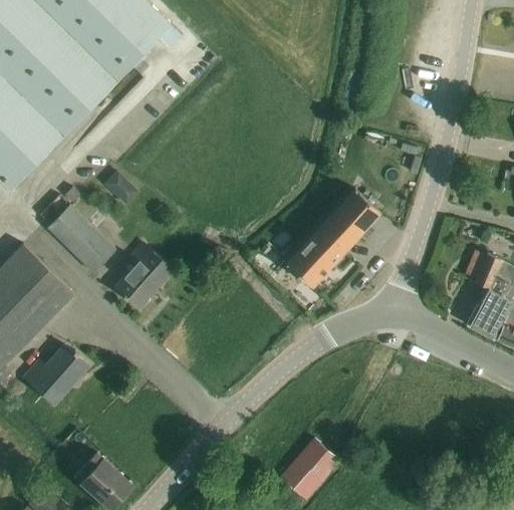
[(0,0),(0,183),(10,193),(171,27),(143,0),(0,0)]
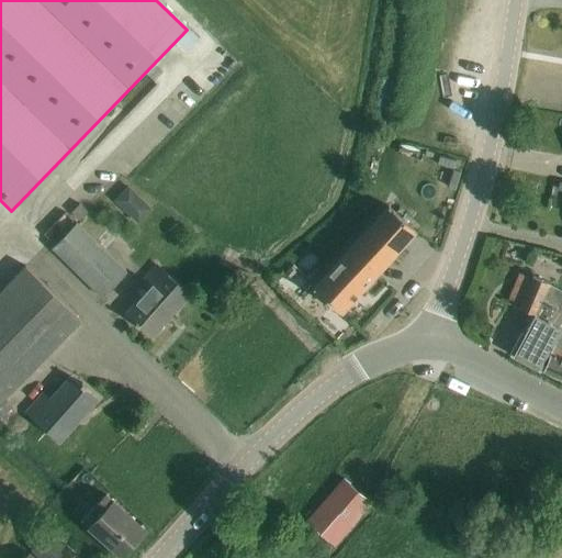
[(125,189),(135,208),(161,193),(152,175),(125,189)]
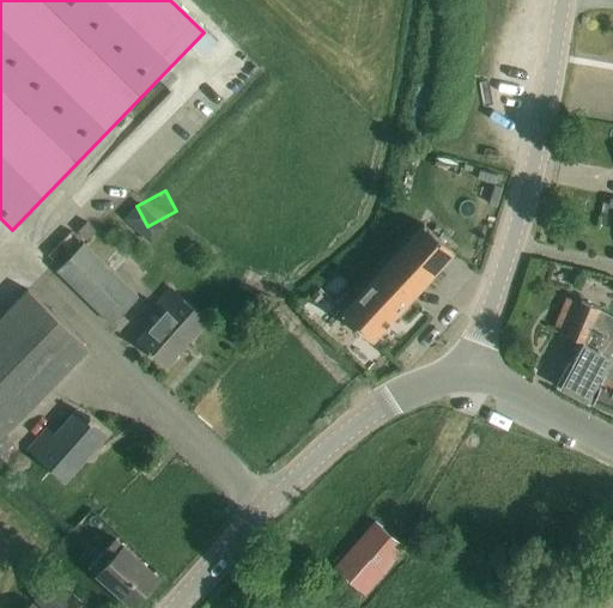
[(86,243),(95,235),(86,226),(77,235),(86,243)]
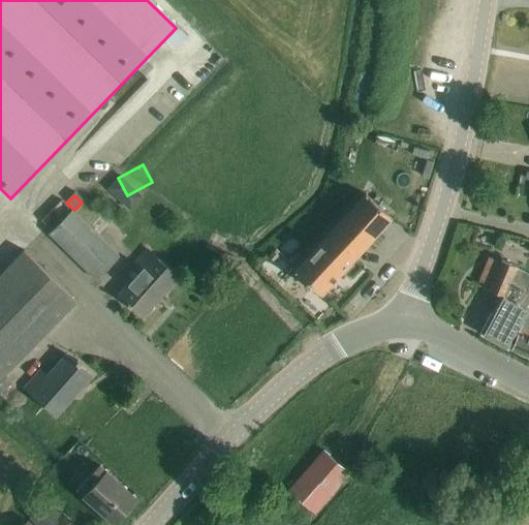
[(320,299),(392,221),(365,196),(308,259),(294,275),(320,299)]
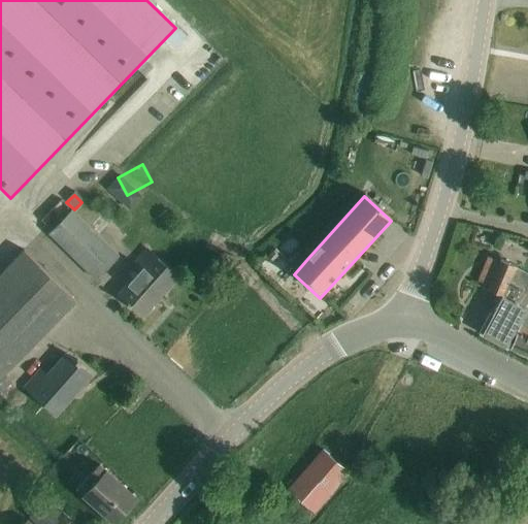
[(95,283),(119,259),(71,213),(48,236),(95,283)]
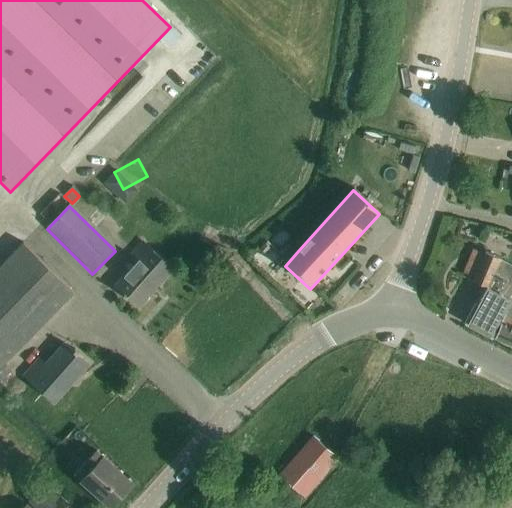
[(0,382),(0,383),(11,372),(3,365),(73,294),(23,245),(0,267),(0,382)]
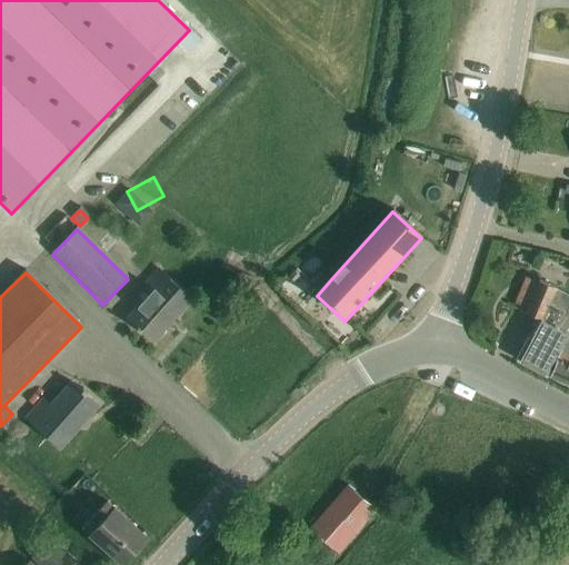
[(153,343),(190,301),(157,273),(141,290),(149,297),(128,320),(153,343)]
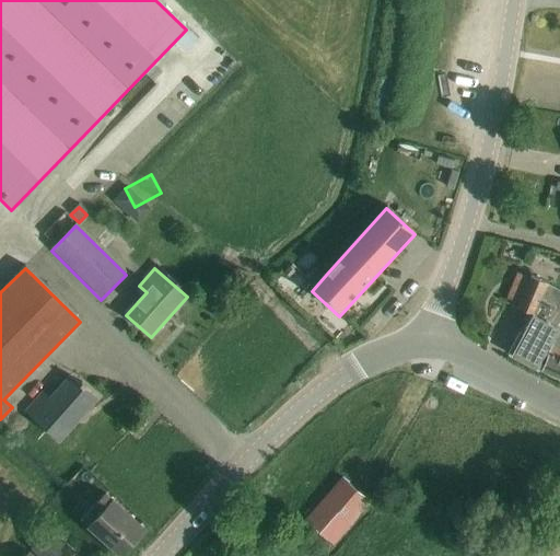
[(538,372),(559,331),(559,291),(549,287),(529,278),(516,310),(532,316),(521,336),(518,335),(508,356),(537,372),(538,372)]
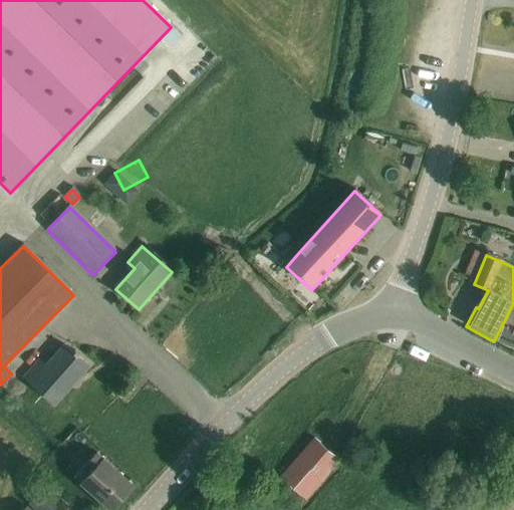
[(513,303),(494,341),(513,349),(513,303)]
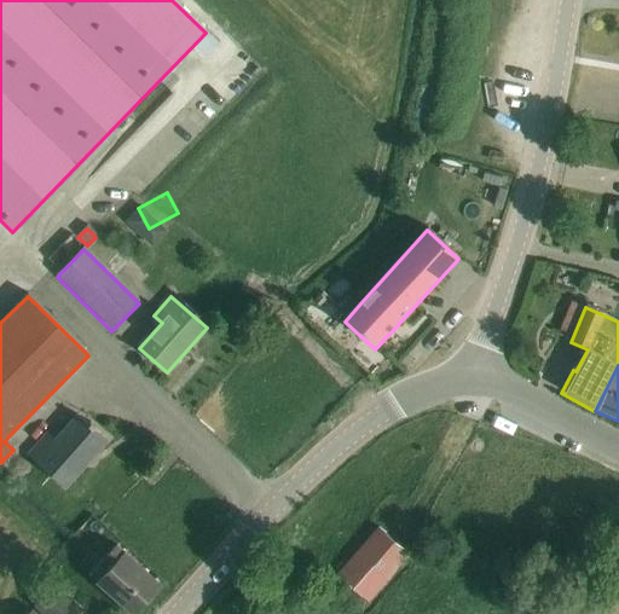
[(64,488),(105,442),(77,418),(55,444),(47,436),(29,457),(64,488)]
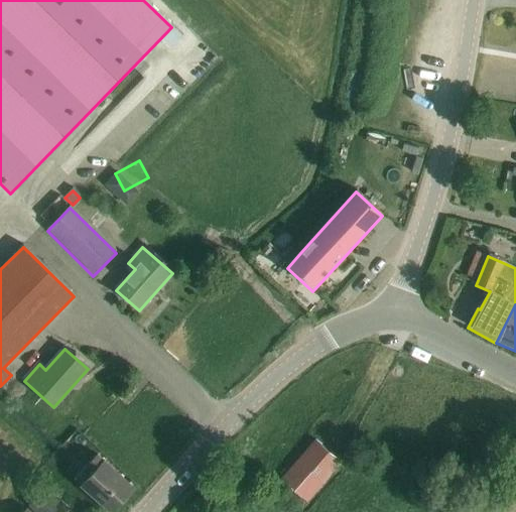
[(315,441),(281,481),(296,494),(298,496),(307,503),(313,496),(341,465),(331,456),(315,441)]
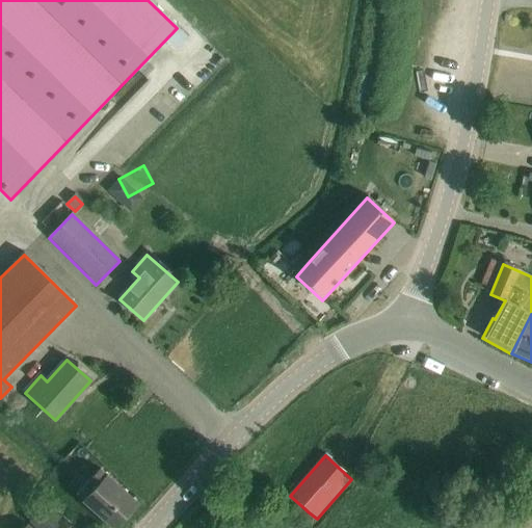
[(117,527),(136,506),(100,471),(77,496),(111,527),(117,527)]
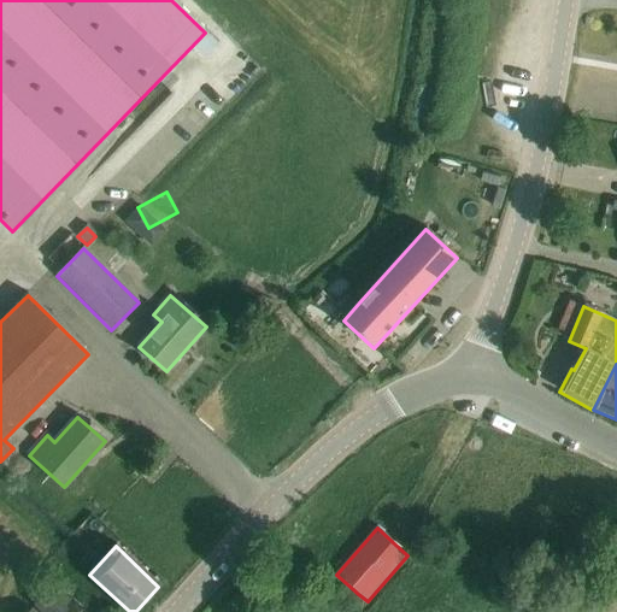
[(78,611),(80,610),(53,586),(35,605),(42,611),(78,611)]
